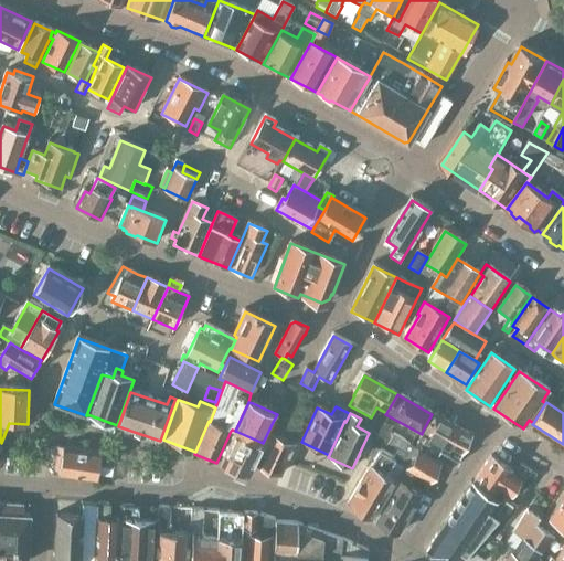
[(422,438),(416,447),(435,458),(437,455),(438,452),(453,425),(434,415),(424,434),(422,438)]
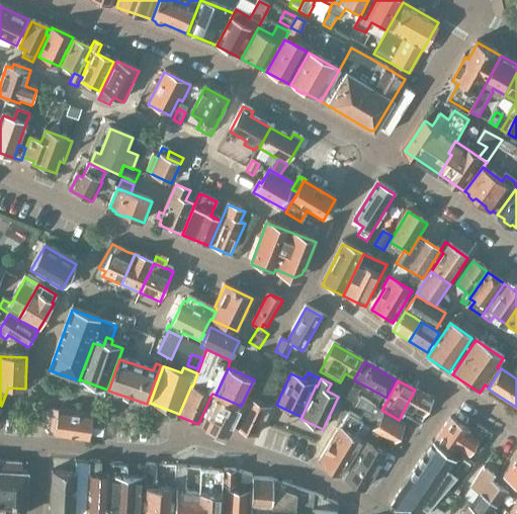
[(360,393),(352,389),(352,390),(349,391),(344,399),(354,404),(360,393)]
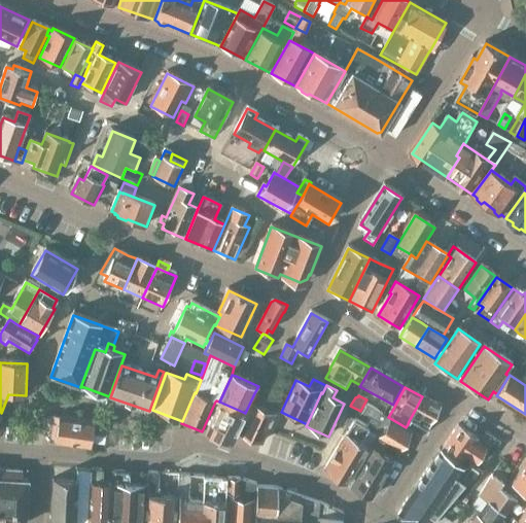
[(441,407),(422,396),(409,421),(427,430),(441,407)]
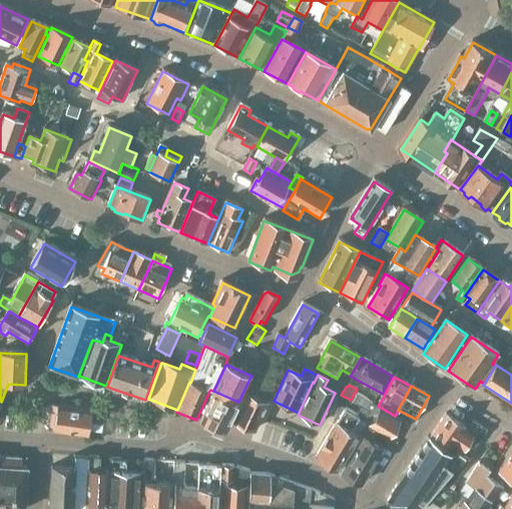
[(238,402),(212,393),(199,420),(225,430),(238,402)]
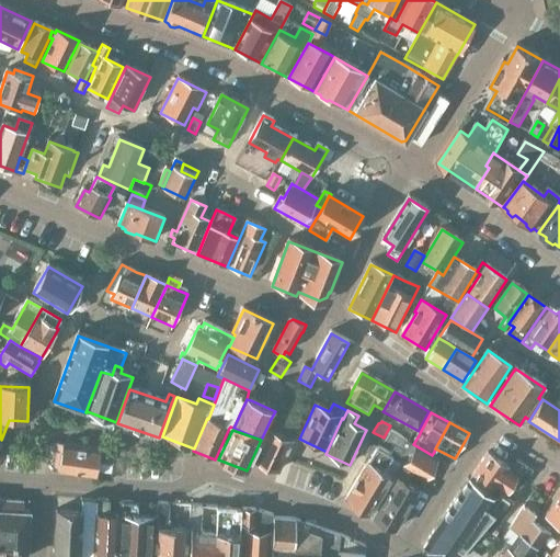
[(278,474),(294,441),(270,431),(267,430),(252,462),(278,474)]
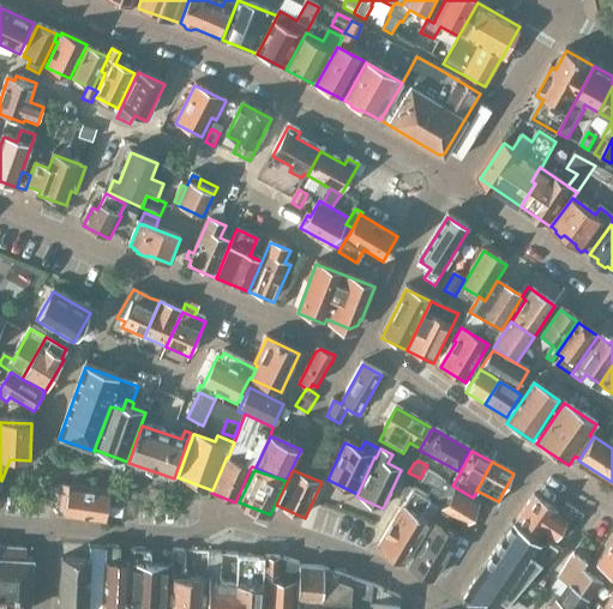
[(479,504),(472,499),(455,488),(427,472),(421,484),(432,492),(427,500),(442,510),(452,516),(466,524),(479,504)]
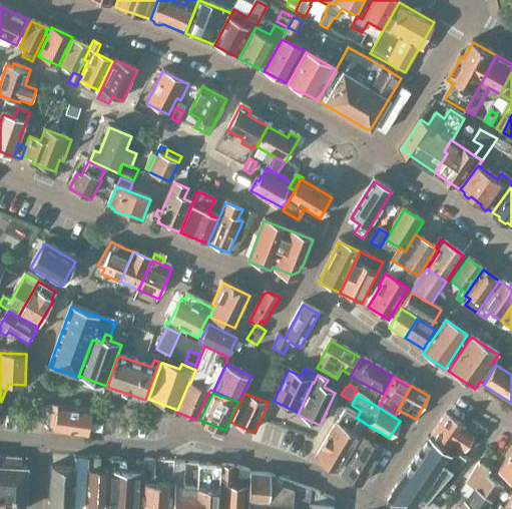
[(104,421),(105,414),(57,407),(56,418),(52,417),(51,428),(54,429),(54,431),(88,436),(90,424),(104,426),(104,421)]
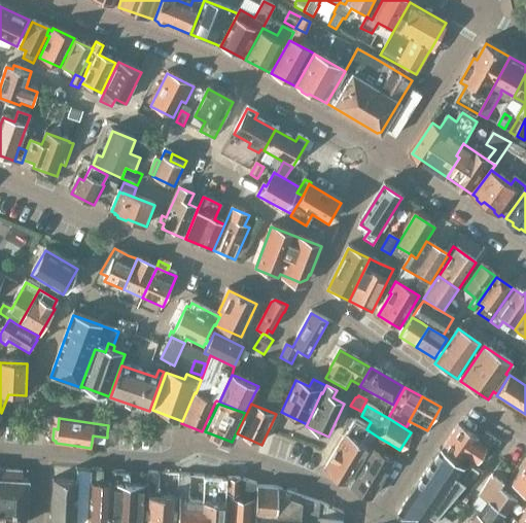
[(340,448),(324,473),(348,486),(369,449),(360,444),(356,442),(364,428),(354,422),(350,419),(345,427),(350,429),(340,448)]
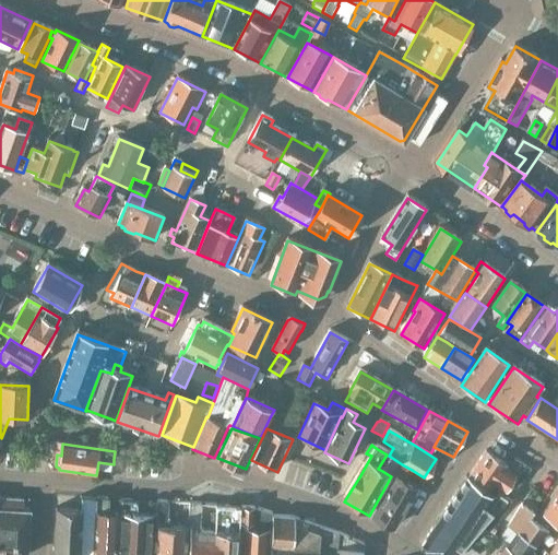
[(487,452),(469,480),(489,494),(494,486),(505,494),(515,477),(505,470),(508,465),(507,465),(487,452)]
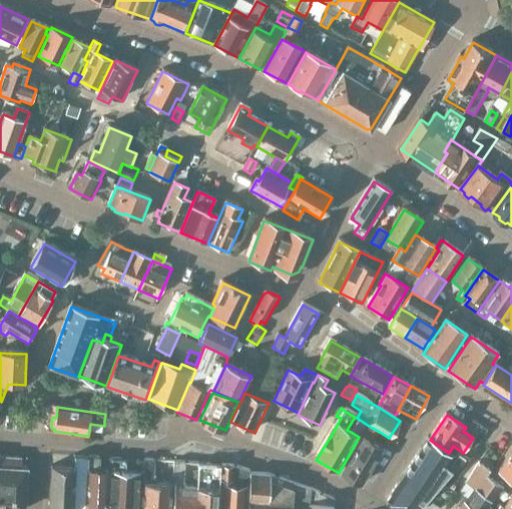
[(104,426),(102,435),(110,436),(112,422),(104,421),(104,426)]
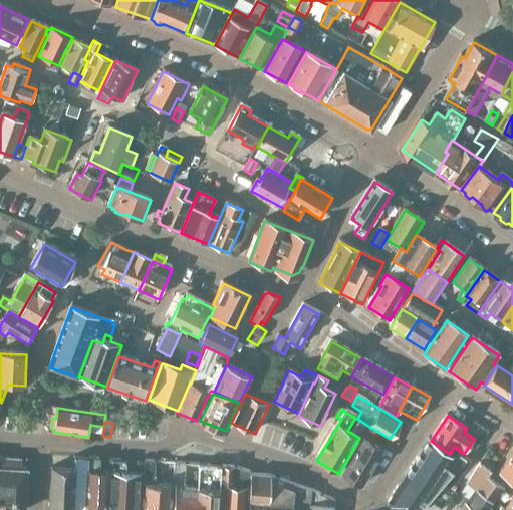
[(359,438),(339,474),(341,475),(362,487),(383,449),(371,442),(378,432),(369,427),(362,440),(359,438)]
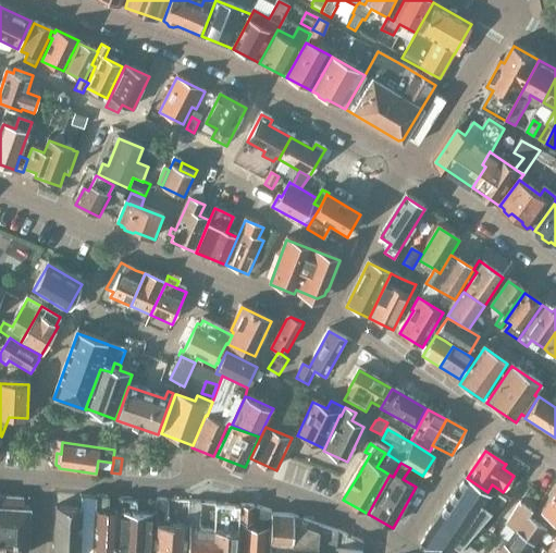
[(460,484),(420,544),(432,552),(454,552),(457,548),(491,512),(484,507),(493,495),(487,492),(467,478),(466,477),(460,484)]
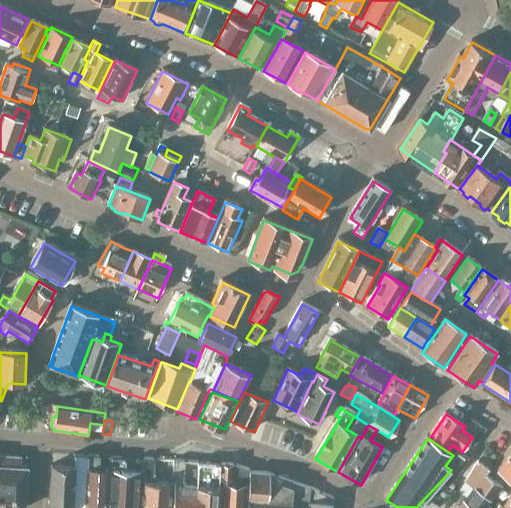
[(497,462),(504,449),(494,443),(486,456),(497,462)]
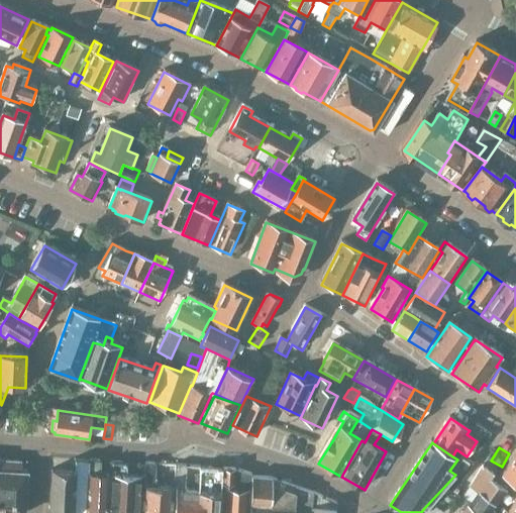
[(515,454),(502,477),(515,485),(515,454)]
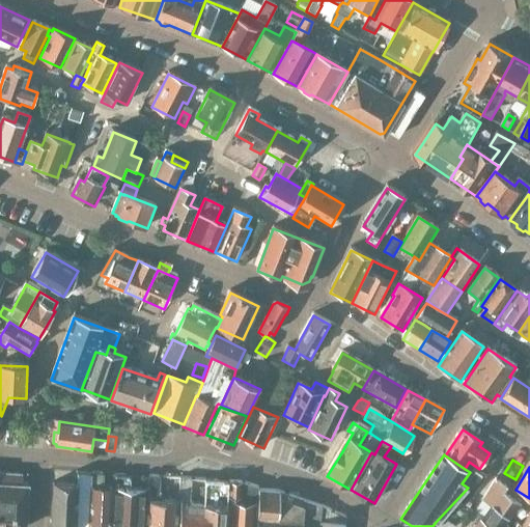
[(78,473),(77,486),(53,484),(51,526),(88,526),(89,515),(91,474),(78,473)]
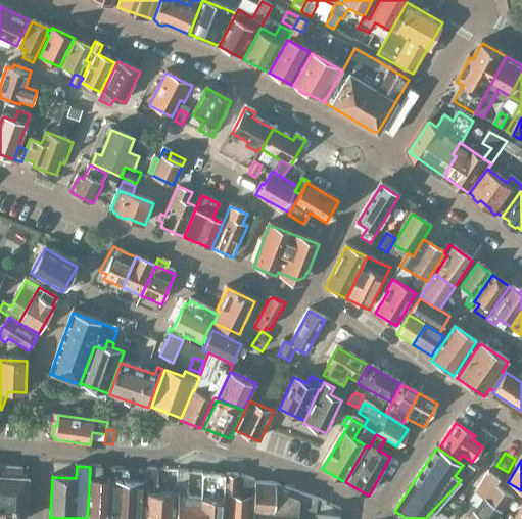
[(90,467),(88,507),(87,518),(107,518),(109,481),(101,481),(101,468),(90,467)]
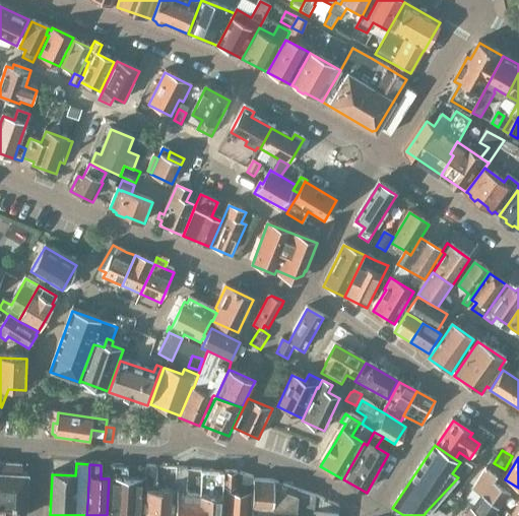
[(25,515),(27,476),(20,476),(20,466),(0,465),(0,515),(25,515)]
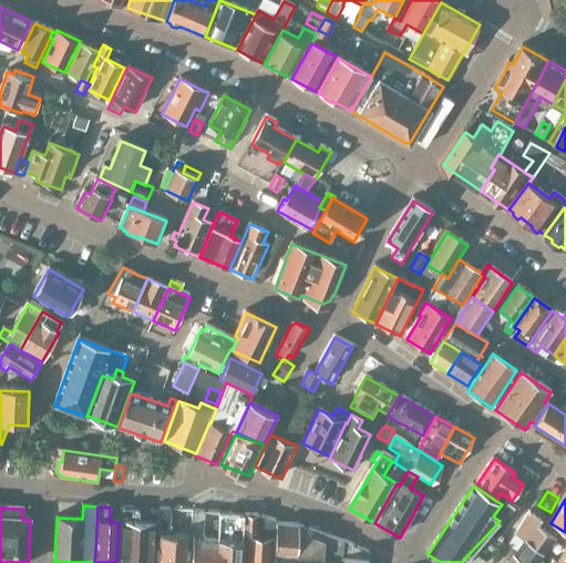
[(122,509),(121,523),(122,523),(119,562),(152,562),(154,525),(140,524),(141,509),(122,509)]
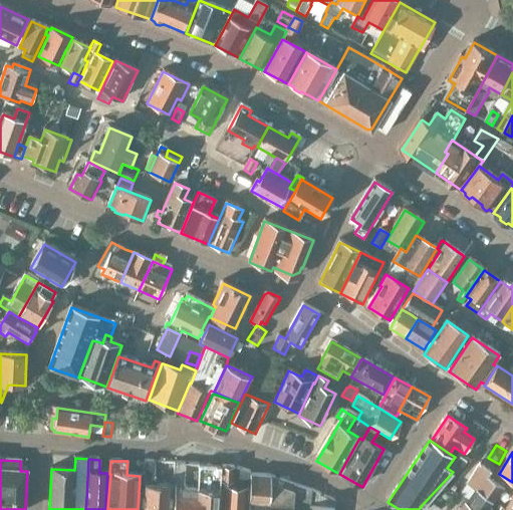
[(155,481),(155,463),(144,463),(142,509),(170,509),(172,487),(157,486),(157,481),(155,481)]
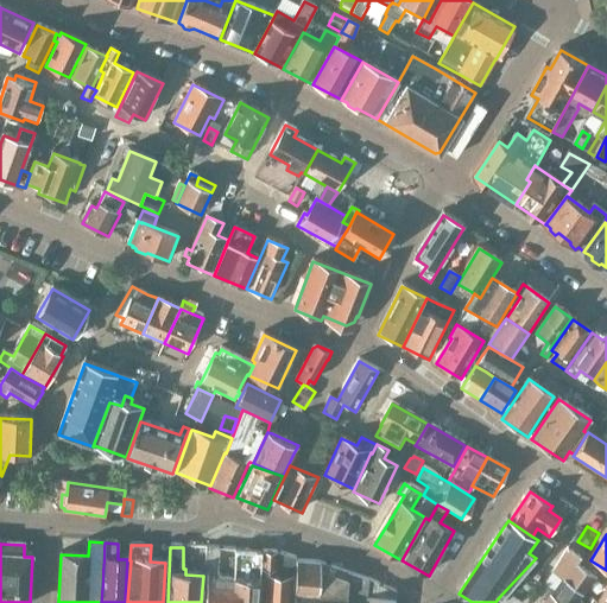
[(232,602),(234,578),(217,577),(220,550),(207,548),(206,576),(207,576),(204,602),(232,602)]
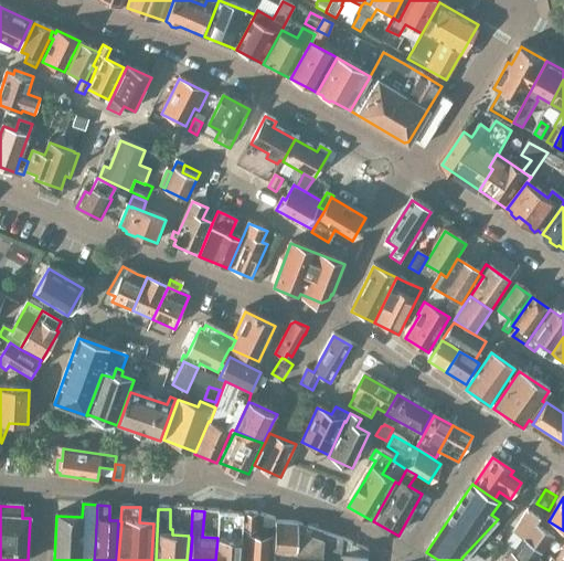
[(512,544),(509,550),(514,553),(525,560),(538,560),(543,553),(553,539),(534,526),(539,520),(528,512),(527,511),(512,532),(514,533),(523,540),(522,541),(518,548),(512,544)]
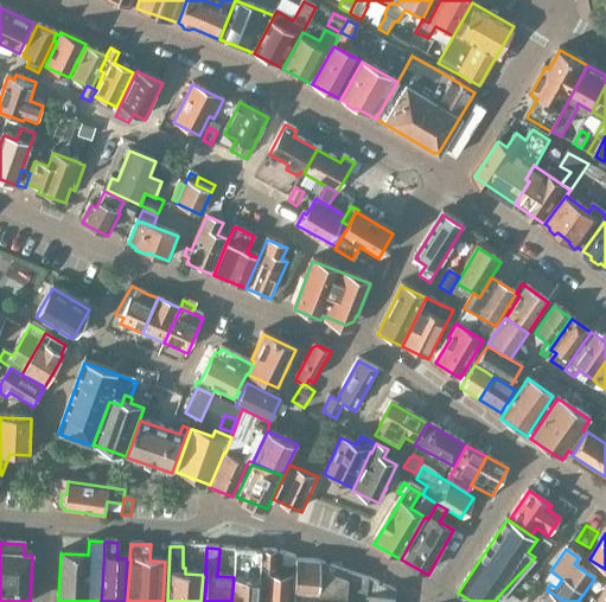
[(234,577),(231,601),(257,601),(261,569),(262,551),(235,550),(234,577)]
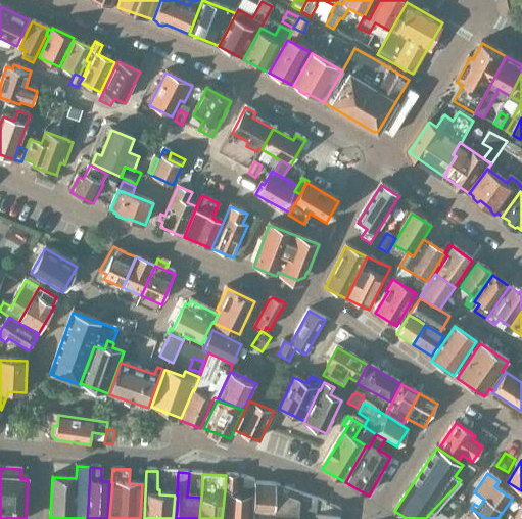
[(252,518),(255,483),(255,481),(239,476),(226,475),(225,490),(228,490),(226,518),(252,518)]
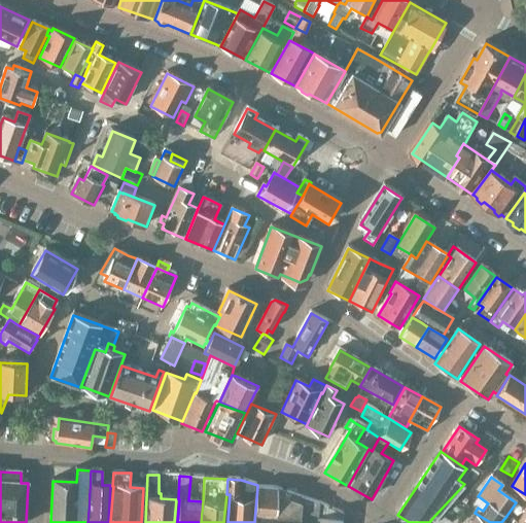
[(316,522),(317,519),(315,519),(317,503),(303,497),(279,489),(257,487),(254,522),(316,522)]
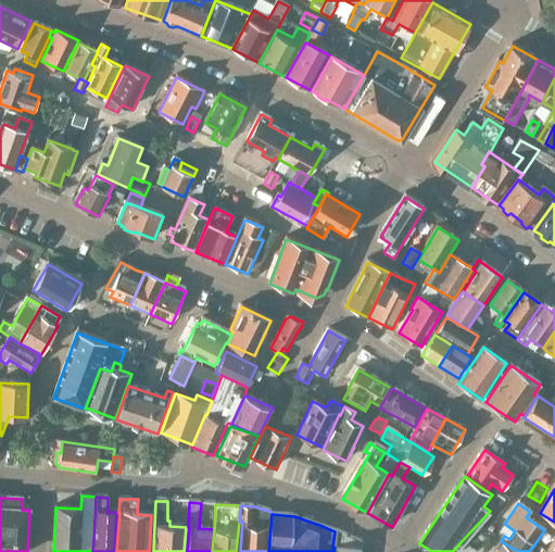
[(345,537),(335,531),(332,548),(335,548),(333,551),(363,551),(343,549),(345,537)]
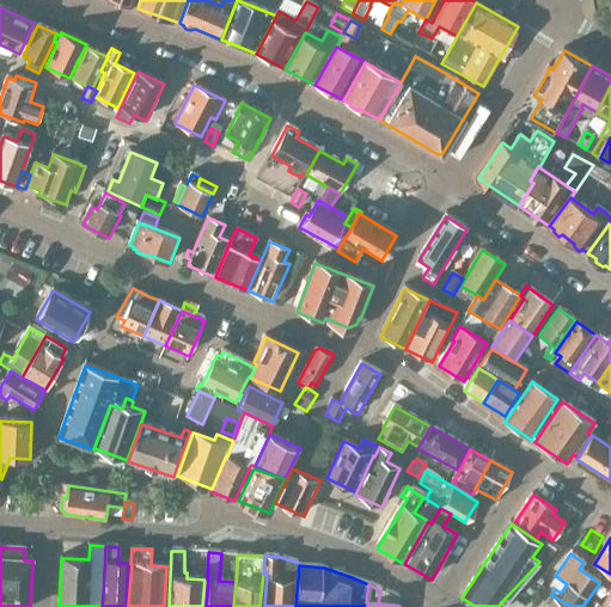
[(549,606),(569,606),(557,599),(551,595),(545,604),(549,606)]
